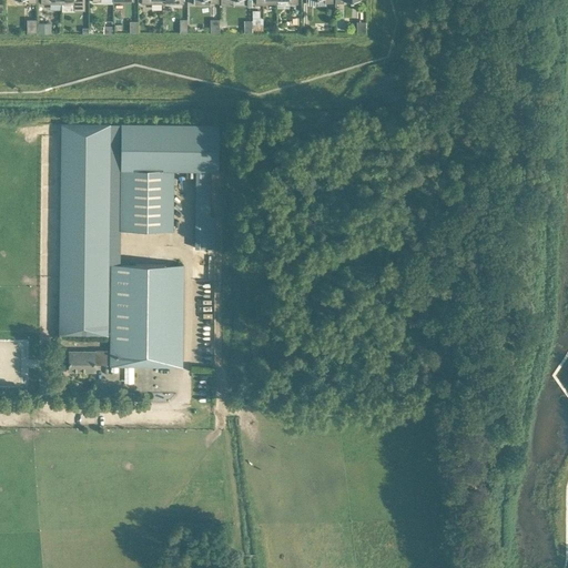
[(61,0),(62,3),(74,3),(74,10),(84,10),(84,0),(61,0)]
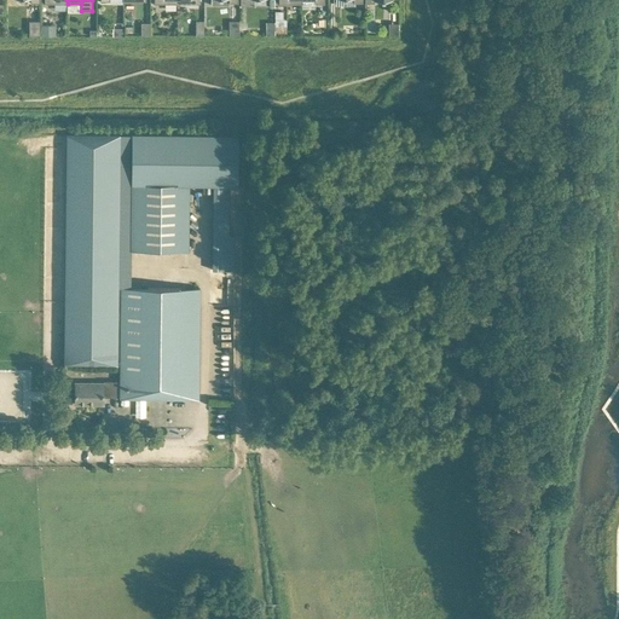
[(67,134),(64,364),(117,364),(119,184),(120,136),(67,134)]
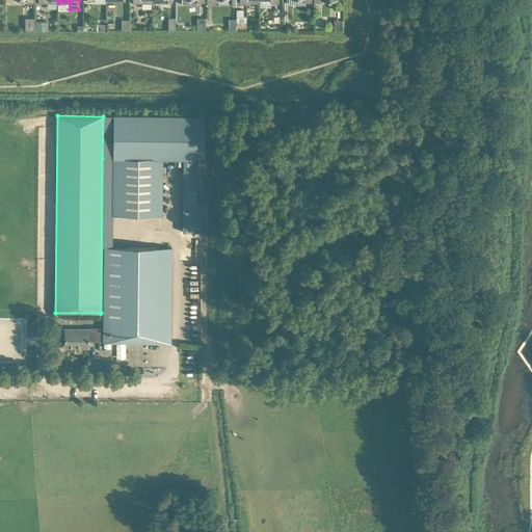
[(103,116),(102,158),(113,158),(163,159),(184,159),(196,159),(204,159),(205,117),(103,116)]
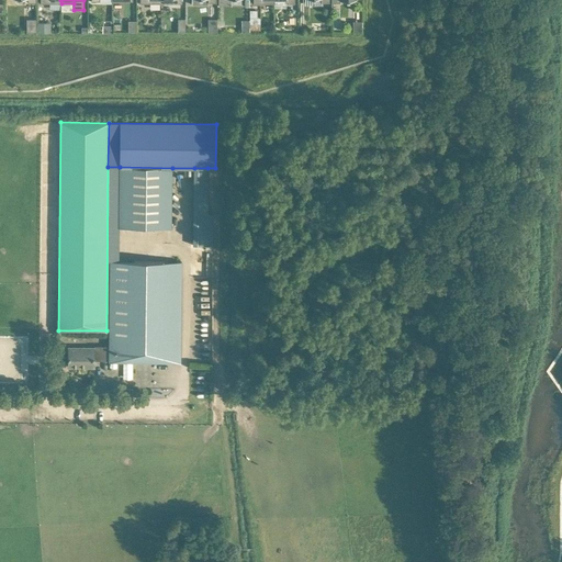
[(120,167),(119,228),(171,229),(172,168),(120,167)]
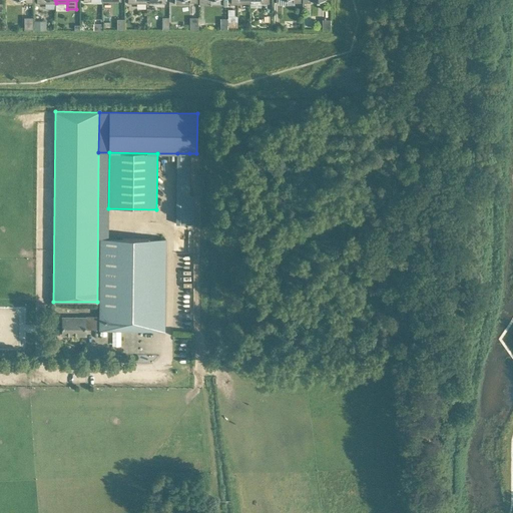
[(177,153),(176,223),(188,224),(189,153),(177,153)]
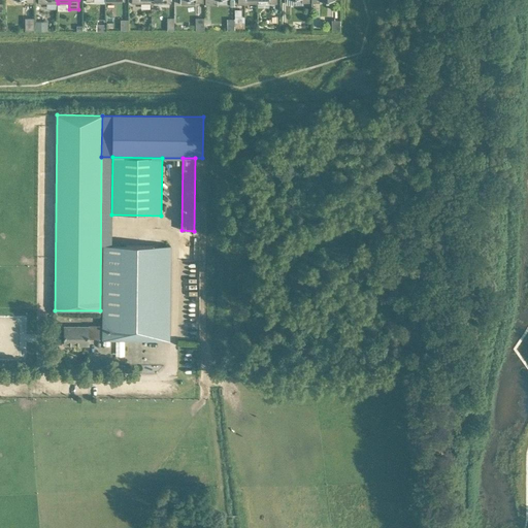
[(89,327),(89,337),(102,337),(102,339),(169,339),(170,245),(103,245),(102,328),(89,327)]
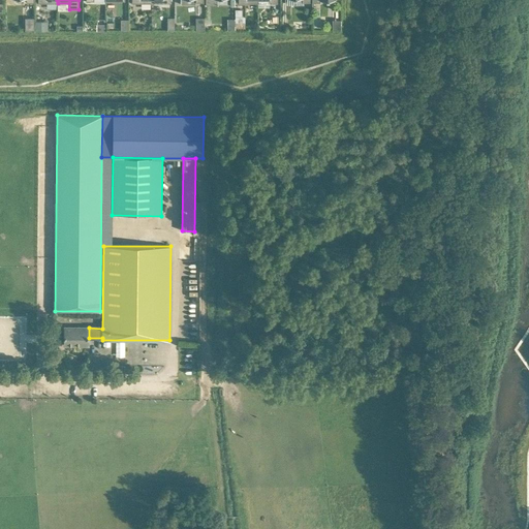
[(89,338),(89,328),(64,327),(64,345),(89,346),(89,338)]
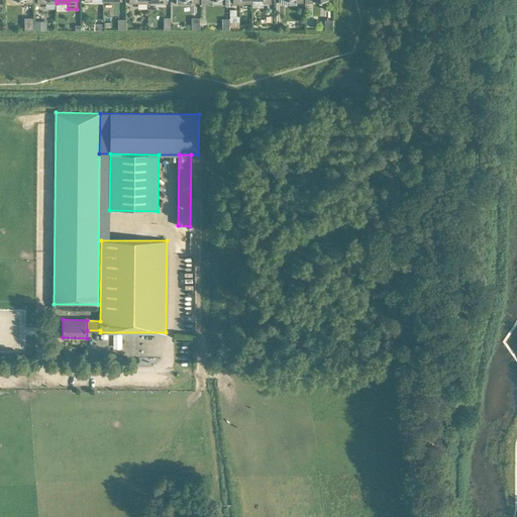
[(366,417),(353,416),(353,426),(366,427),(366,417)]
